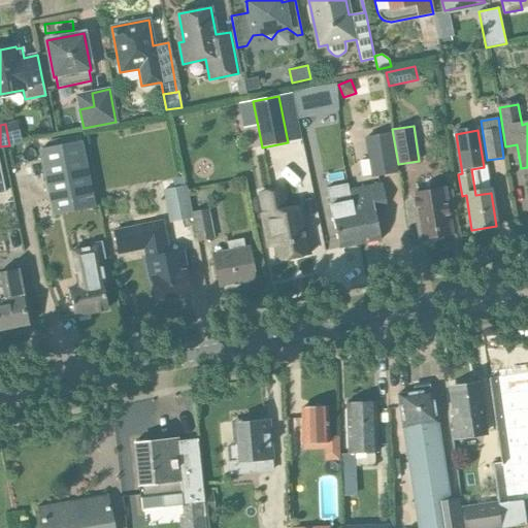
[(391,133),(365,137),(371,177),(397,172),(391,133)]
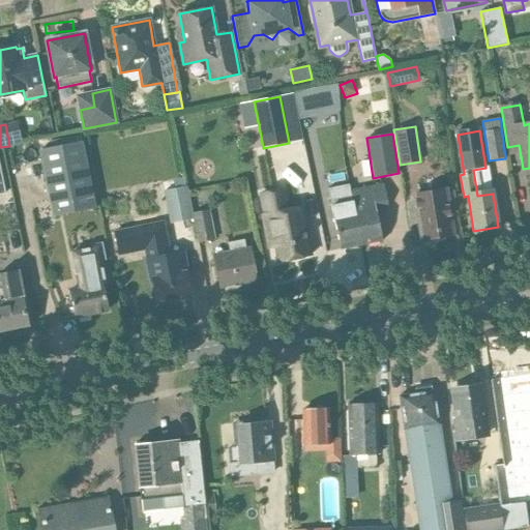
[(54,217),(95,209),(82,146),(41,154),(54,217)]
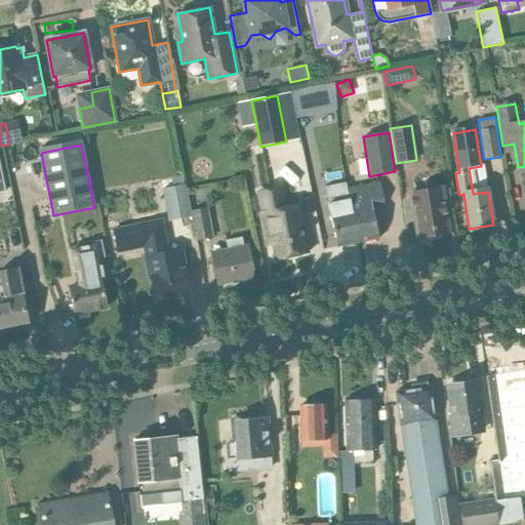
[(346,183),(324,187),(336,246),(358,242),(348,191),(346,183)]
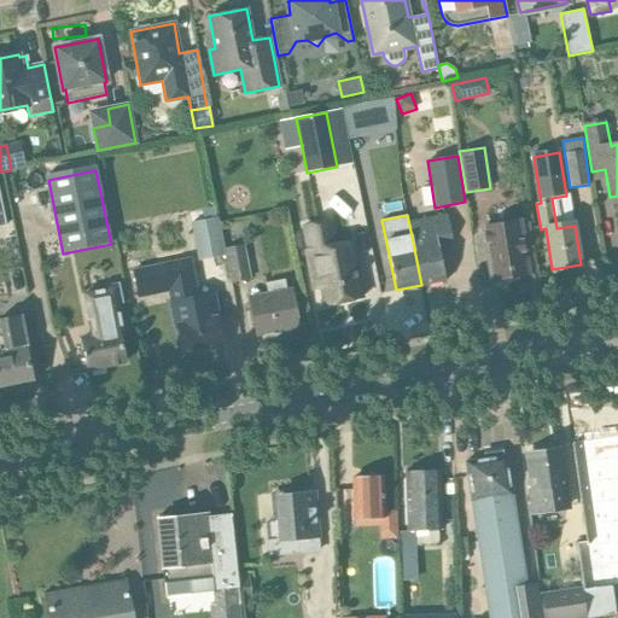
[(198,260),(225,255),(217,217),(191,223),(198,260)]
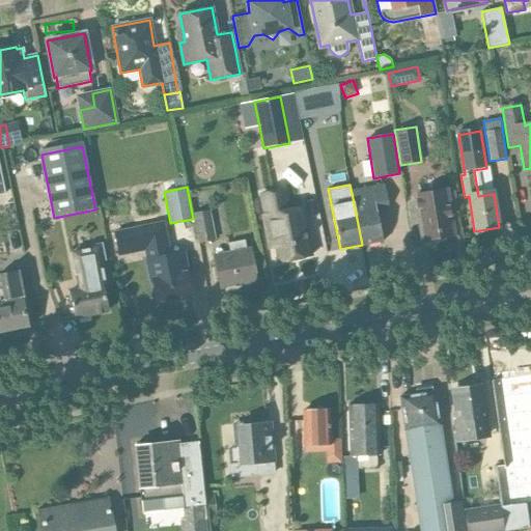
[(352,193),(362,245),(383,241),(376,207),(388,205),(384,187),(352,193)]
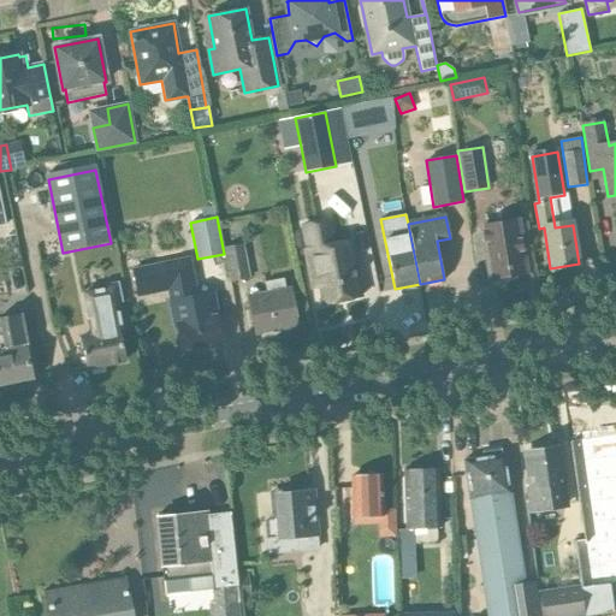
[(331,219),(315,223),(300,226),(313,289),(319,286),(323,304),(361,296),(349,241),(336,243),(331,219)]
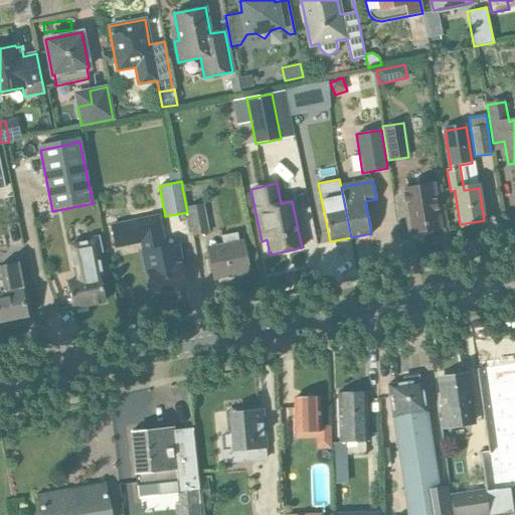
[(432,184),(403,189),(410,232),(439,228),(438,220),(445,219),(439,186),(433,187),(432,184)]
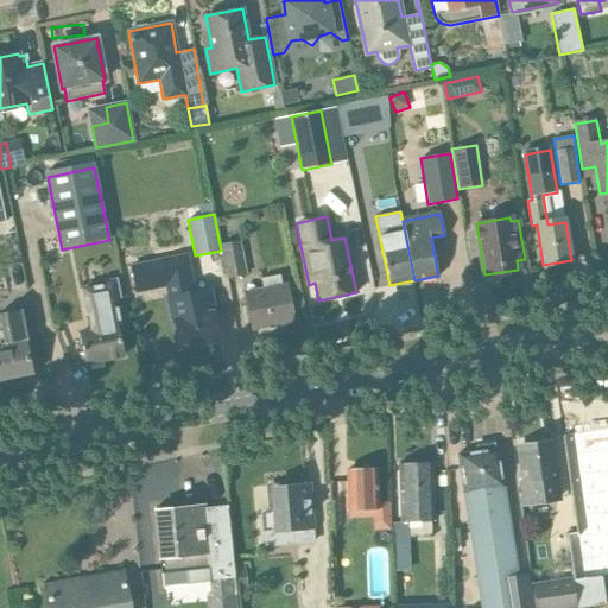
[(240,240),(222,244),(221,245),(222,249),(228,279),(247,274),(240,240)]
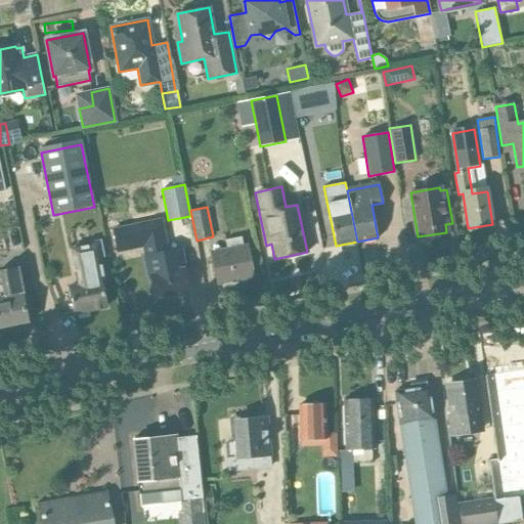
[(162,221),(139,226),(143,246),(149,277),(151,276),(155,297),(187,290),(179,247),(167,249),(162,221)]
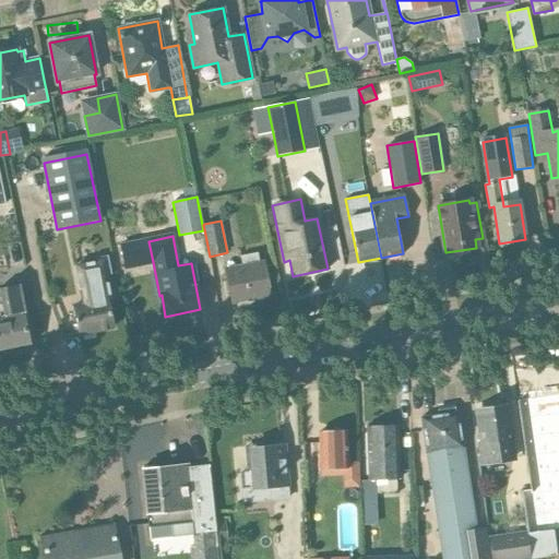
[(122,246),(121,247),(126,268),(153,262),(149,241),(143,242),(140,242),(133,244),(129,245),(125,246),(122,246)]
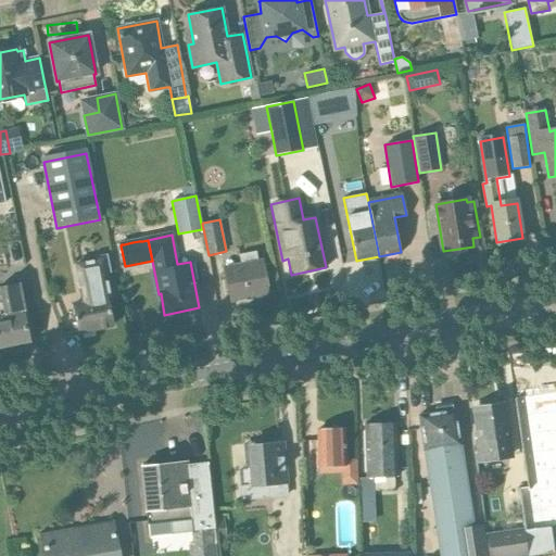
[(256,253),(240,256),(242,268),(225,272),(231,301),(269,293),(263,263),(258,264),(256,253)]
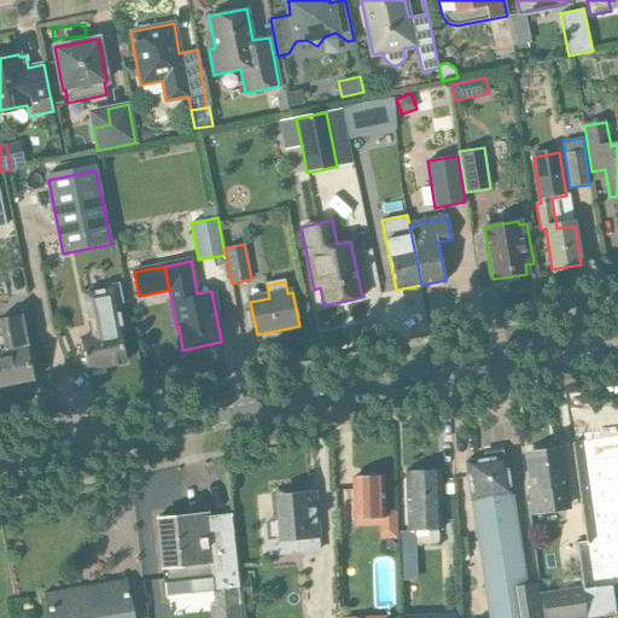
[(87,369),(126,361),(120,332),(123,332),(117,304),(123,303),(118,283),(105,286),(105,290),(85,293),(93,337),(81,339),(87,369)]
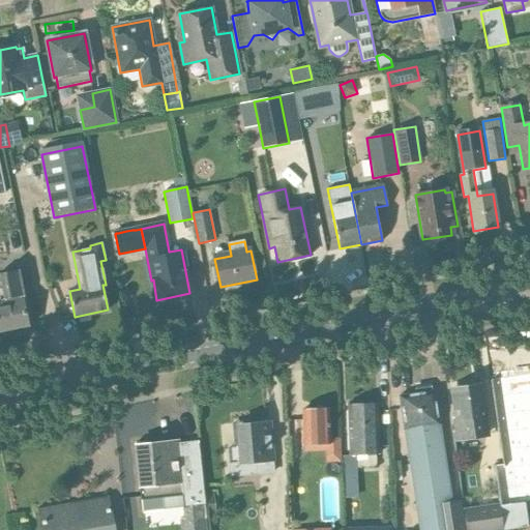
[(0,281),(0,330),(0,331),(28,326),(23,300),(25,299),(20,272),(0,275),(0,277),(1,282),(0,281)]
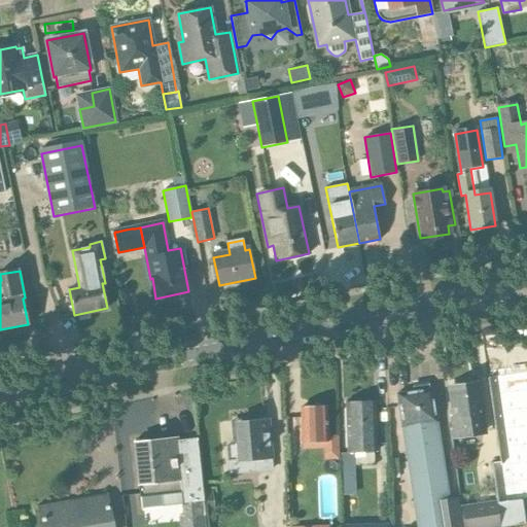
[(522,382),(499,385),(498,377),(488,378),(490,398),(500,463),(492,464),(498,500),(501,526),(505,526),(525,524),(522,499),(526,498),(526,384),(523,385),(522,382)]
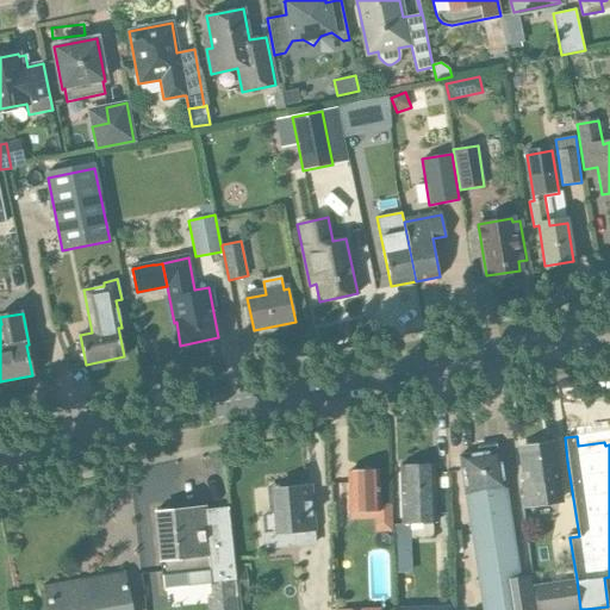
[(522,448),(527,487),(529,508),(560,504),(552,444),(522,448)]
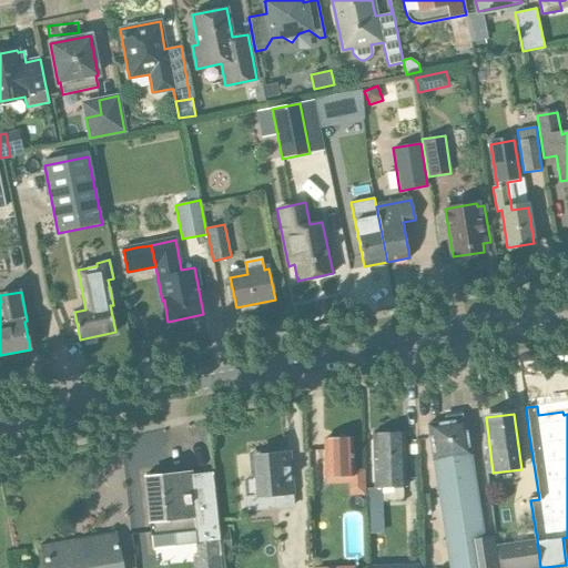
[(427,424),(430,446),(449,567),(497,567),(495,545),(493,536),(479,538),(476,517),(480,516),(465,418),(427,424)]
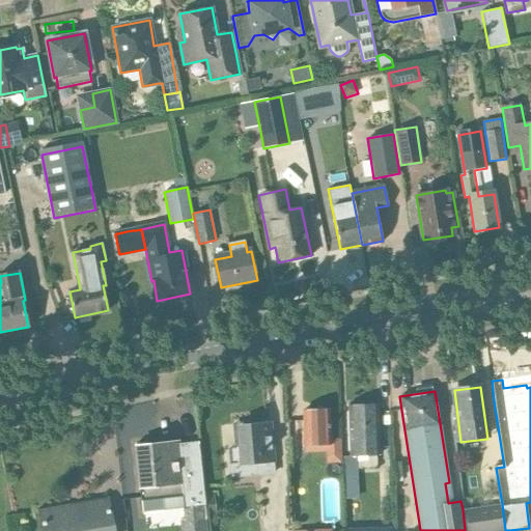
[(378,403),(348,404),(351,457),(380,455),(378,403)]
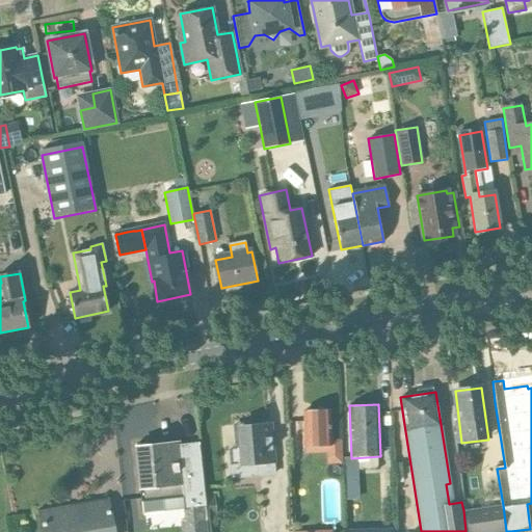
[(303,411),(304,432),(304,447),(330,447),(329,410),(303,411)]
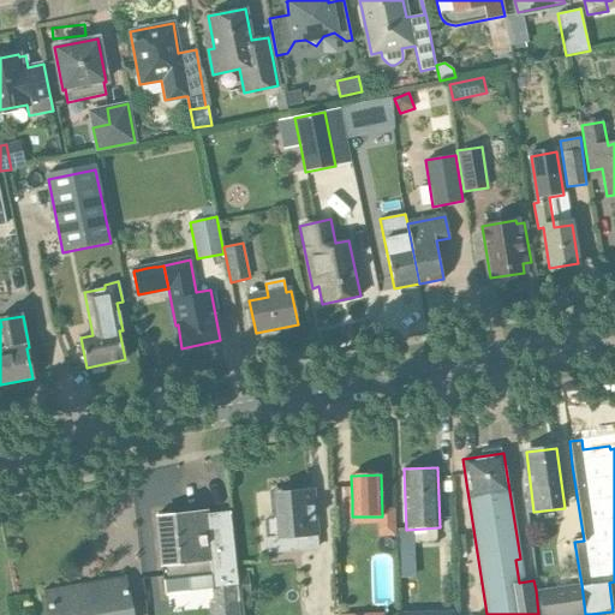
[(267,520),(268,538),(299,535),(302,550),(317,549),(311,491),(288,494),(288,490),(275,491),(279,519),(267,520)]
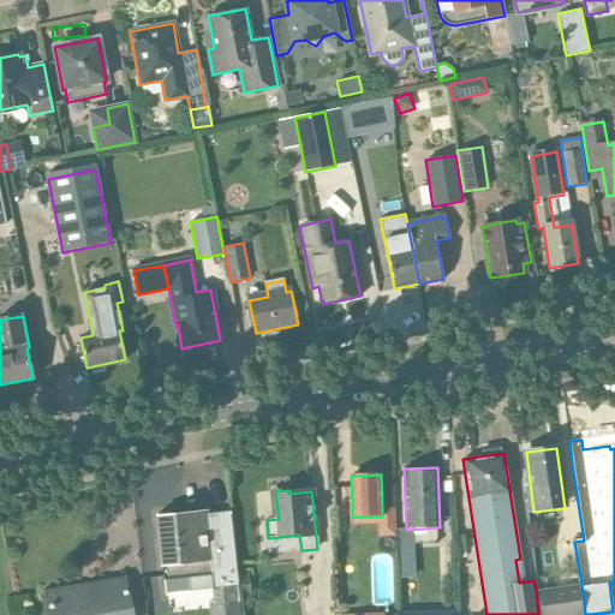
[(206,512),(157,518),(160,542),(163,583),(165,595),(189,592),(187,580),(199,579),(212,578),(213,590),(214,601),(208,602),(209,614),(240,614),(238,586),(233,537),(231,514),(207,517),(206,512)]
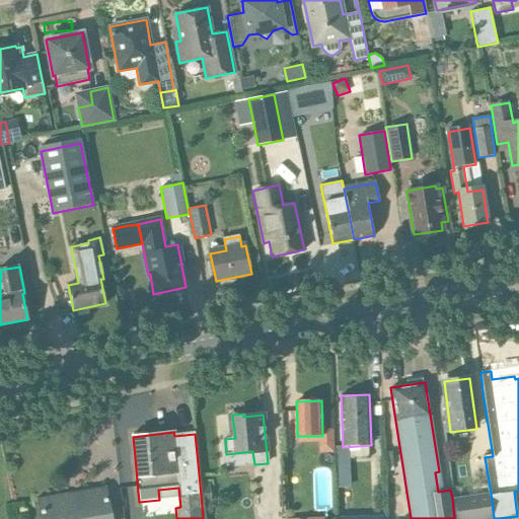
[(210,482),(202,483),(204,505),(212,505),(210,482)]
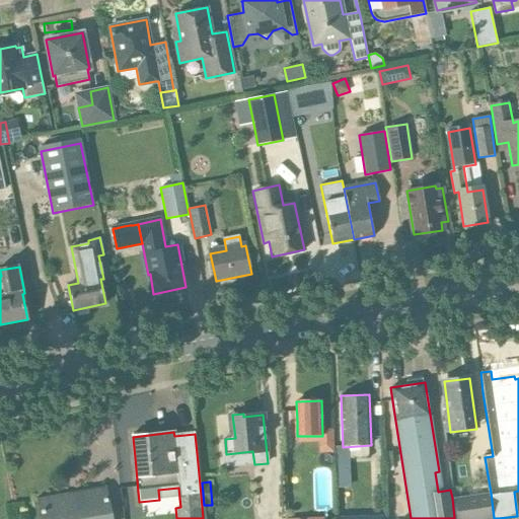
[(110,518),(104,488),(39,500),(42,518),(110,518)]
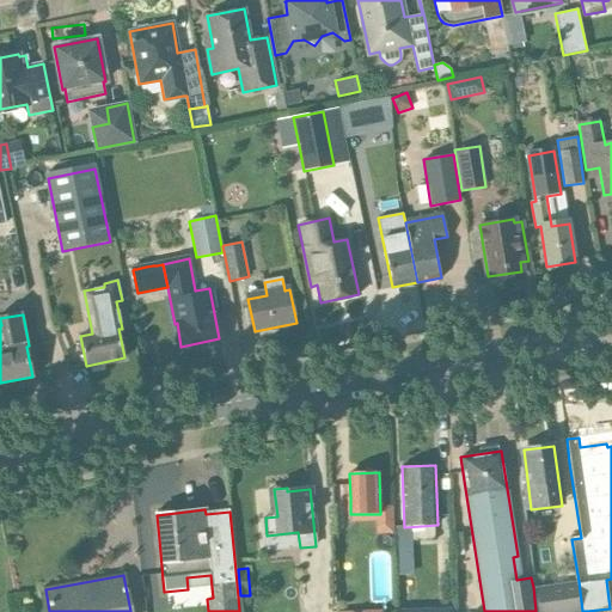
[(582,611),(579,581),(533,587),(536,611),(582,611)]
